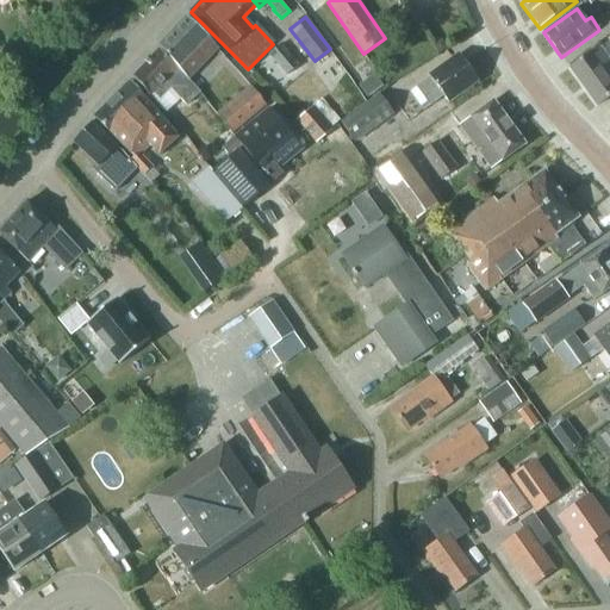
[(186,18),(159,45),(192,78),(218,50),(186,18)]
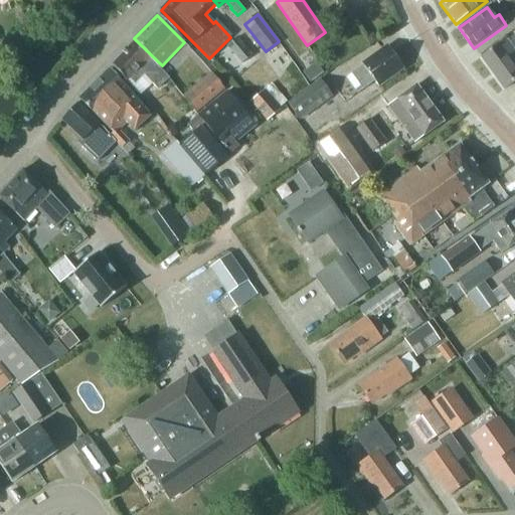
[(372,33),(364,38),(369,46),(377,41),(372,33)]
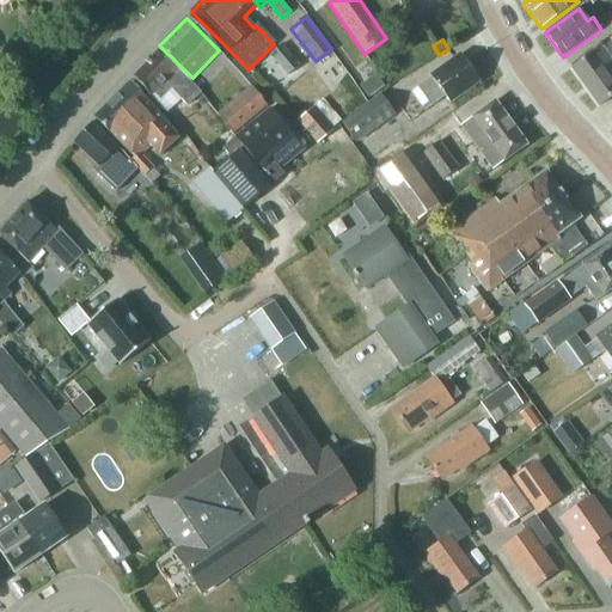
[(22,42),(13,50),(22,59),(30,50),(22,42)]
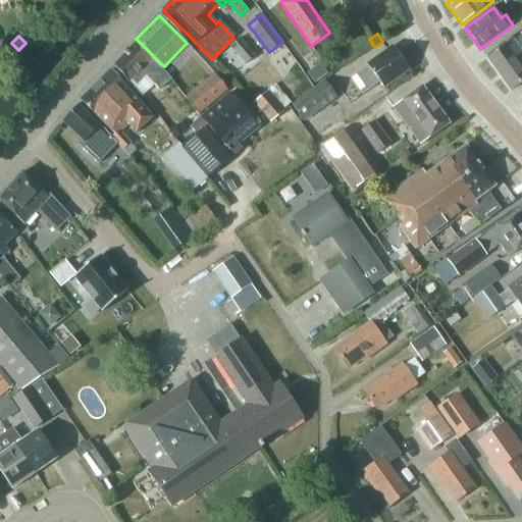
[(255,56),(240,40),(231,47),(246,63),(255,56)]
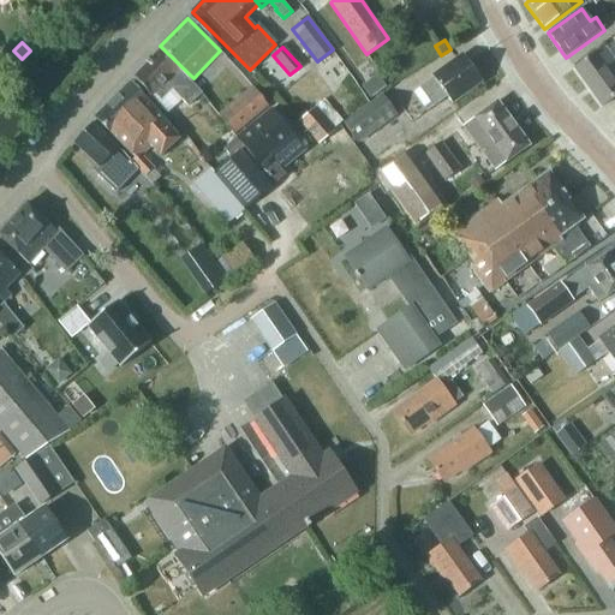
[(575,69),(602,107),(614,97),(614,61),(613,59),(613,58),(605,47),(575,69)]
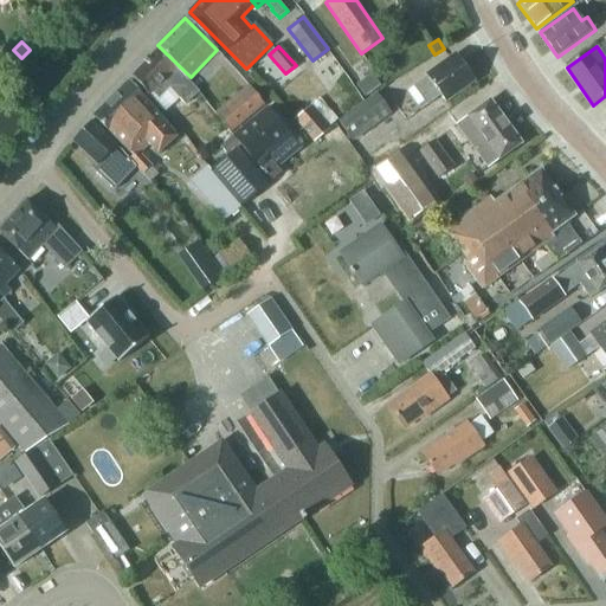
[(131,75),(148,95),(152,91),(160,100),(171,89),(186,104),(200,91),(158,49),(131,75)]
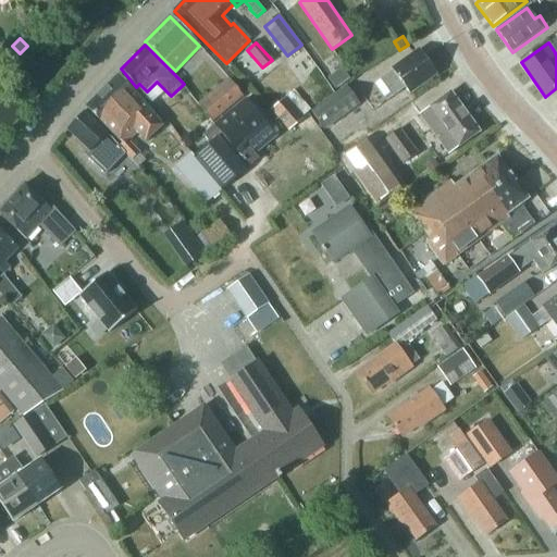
[(434,73),(419,51),(394,71),(395,72),(382,83),(394,98),(407,88),(412,96),(424,86),(421,84),(434,73)]
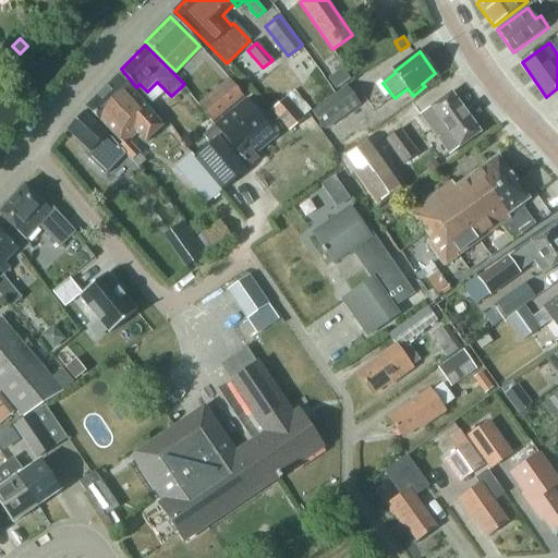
[(351,79),(343,68),(328,79),(337,89),(351,79)]
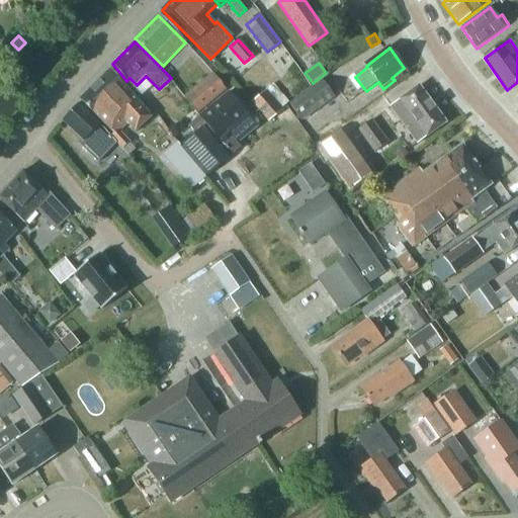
[(79,98),(122,147),(128,142),(116,128),(124,120),(135,132),(150,114),(109,70),(79,98)]
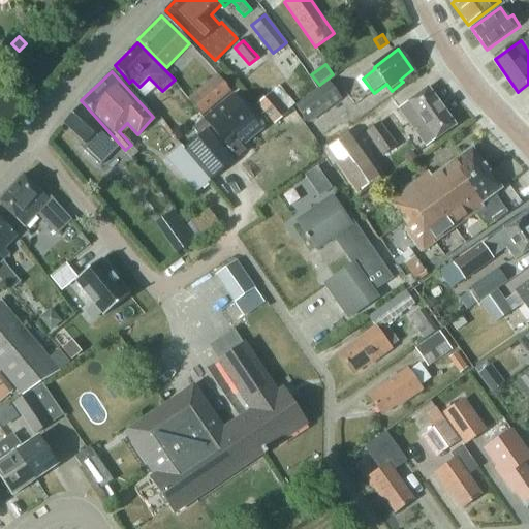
[(203,115),(231,91),(217,74),(189,98),(203,115)]
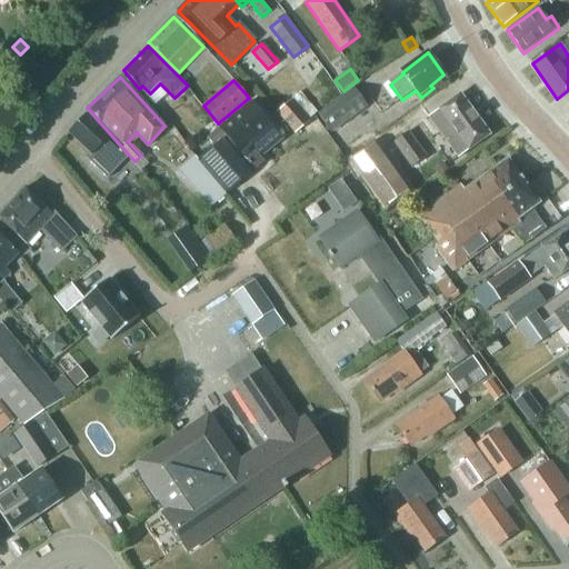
[(317,116),(330,135),(367,108),(353,89),(317,116)]
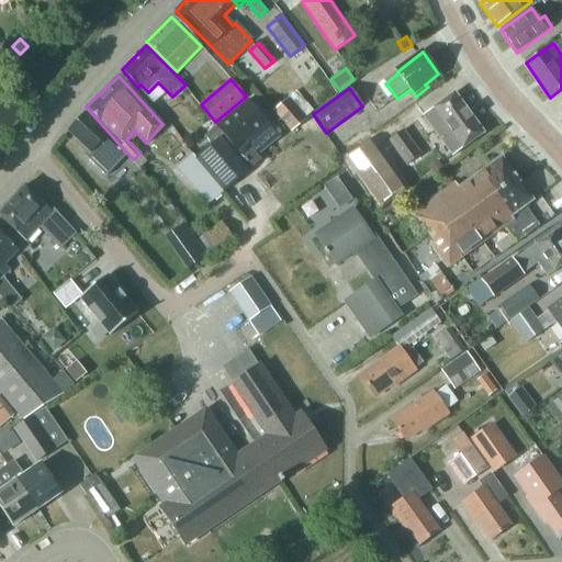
[(296,92),(289,99),(304,119),(313,112),(296,92)]
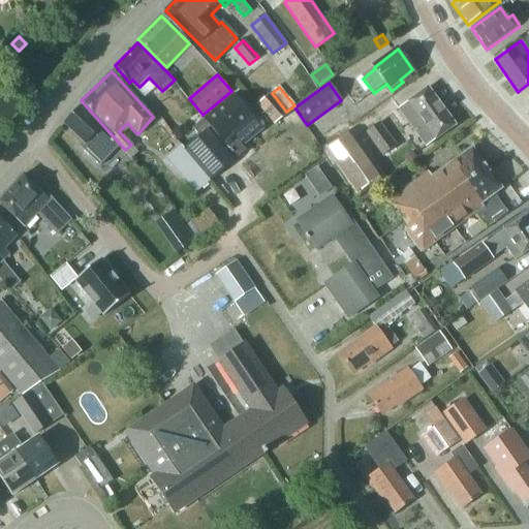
[(455,126),(441,109),(428,91),(401,111),(428,146),(455,126)]
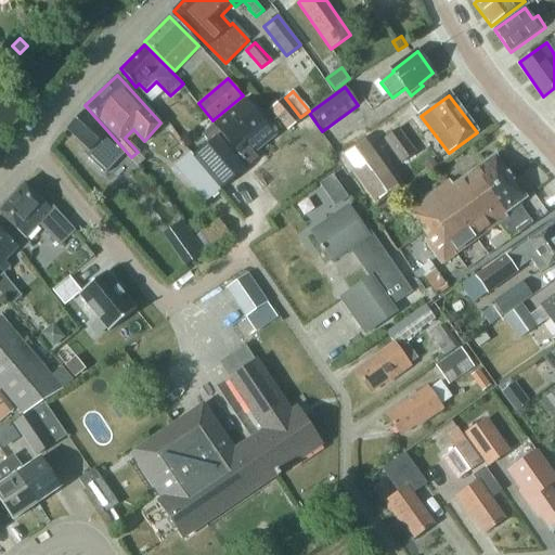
[(300,117),(285,98),(270,110),(287,130),(301,118),(300,117)]
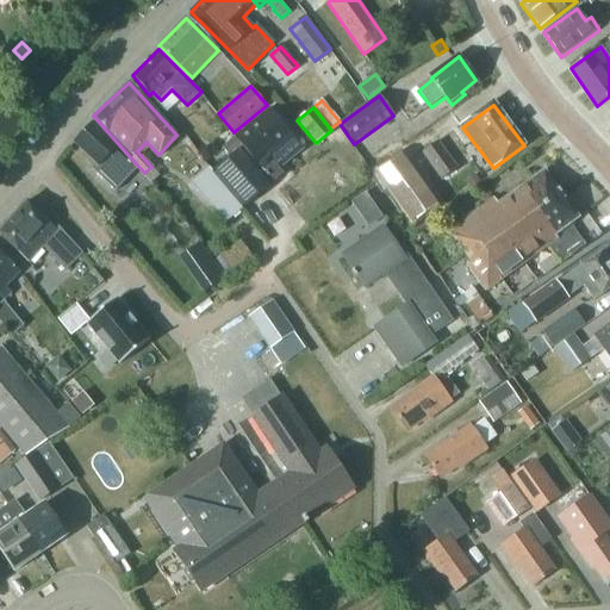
[(236,136),(234,138),(242,148),(272,184),(272,185),(284,175),(279,169),(268,156),(292,137),(285,128),(268,109),(238,135),(236,136)]
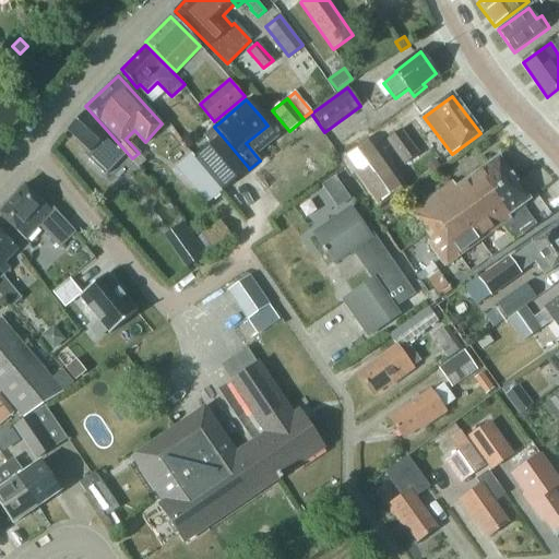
[(108,135),(84,114),(68,131),(91,153),(86,158),(105,176),(126,155),(108,135)]
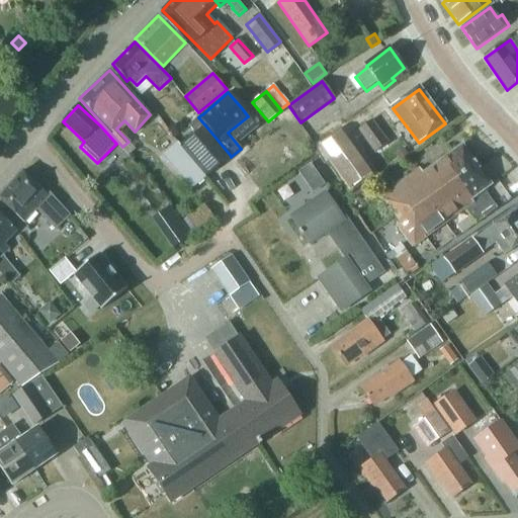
[(193,133),(195,134),(205,125),(198,117),(189,124),(188,125),(193,133)]
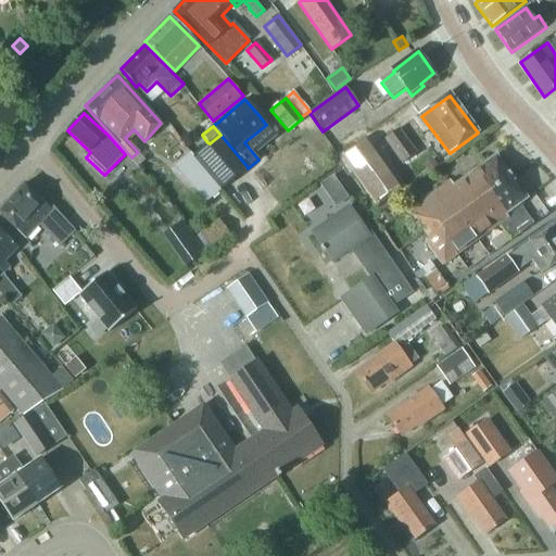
[(415,152),(399,130),(386,140),(402,162),(415,152)]
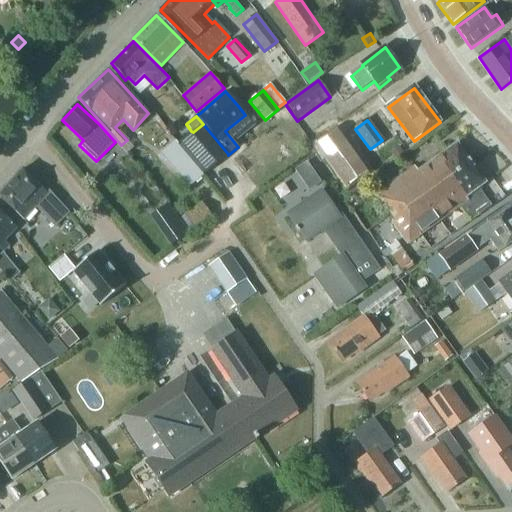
[(182,142),(178,145),(203,176),(228,155),(228,154),(203,124),(193,132),(182,142)]
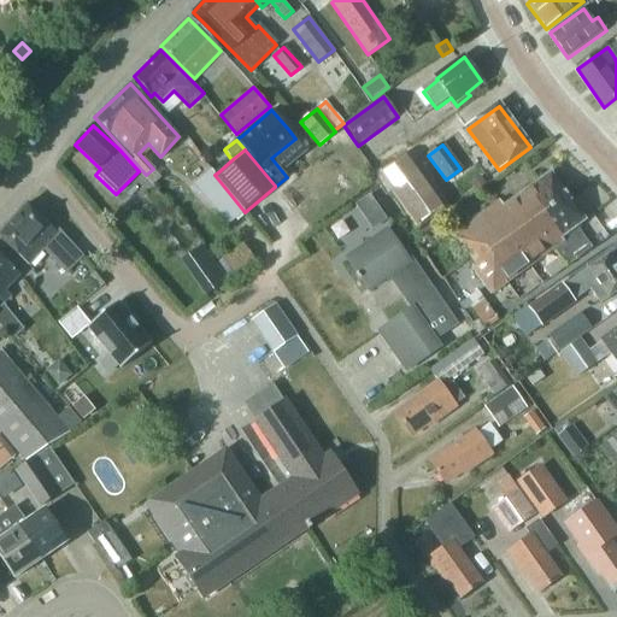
[(405,159),(382,171),(393,194),(417,182),(405,159)]
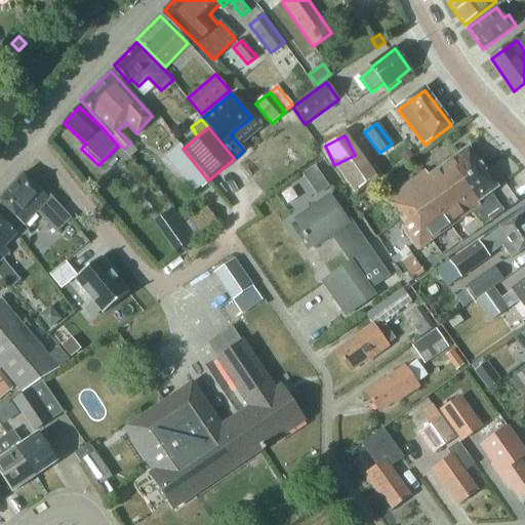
[(497,189),(469,149),(435,174),(425,173),(388,201),(407,228),(404,231),(418,251),(480,206),(482,208),(486,205),(489,210),(498,204),(490,194),(497,189)]
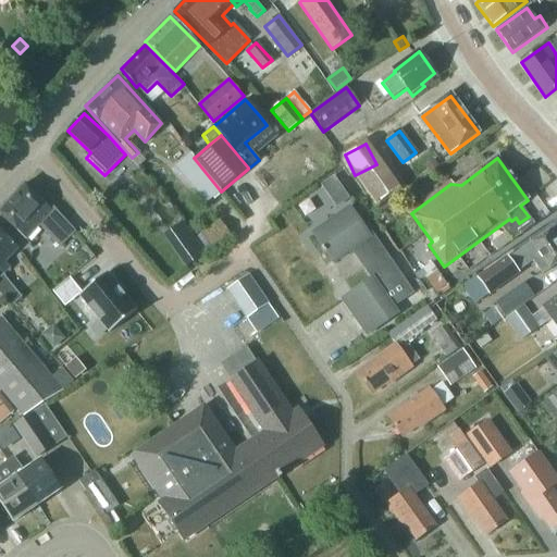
[(0,215),(25,239),(38,226),(60,247),(75,232),(51,209),(50,210),(25,185),(0,211),(0,215)]
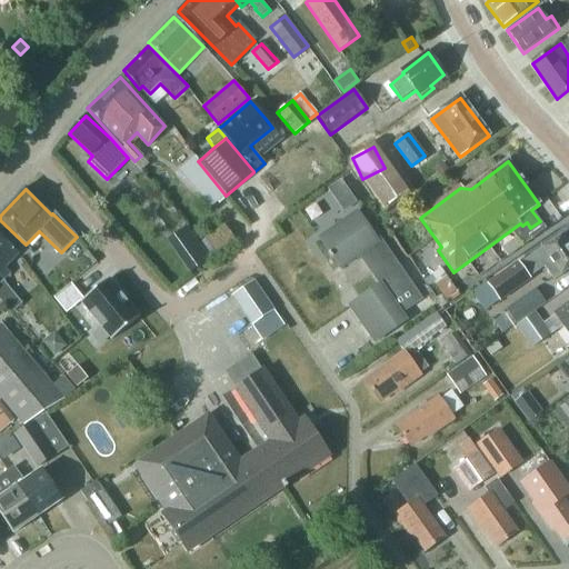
[(380,239),(376,241),(357,213),(319,240),(328,253),(327,253),(330,259),(331,258),(338,268),(357,256),(379,288),(349,309),(372,345),(405,322),(400,316),(421,300),(380,239)]
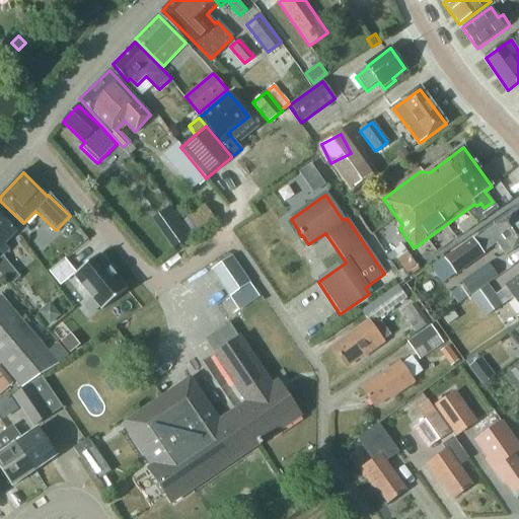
[(193,235),(215,219),(203,203),(181,219),(193,235)]
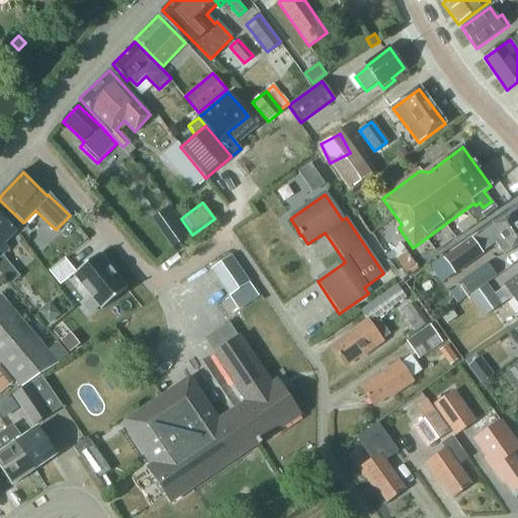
[(151,218),(172,248),(190,235),(169,204),(151,218)]
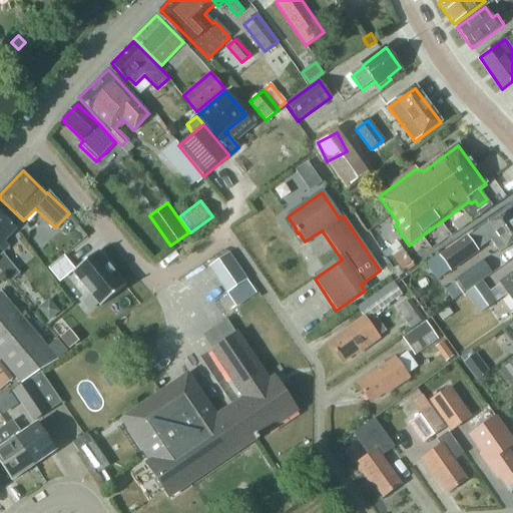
[(512,242),(512,220),(507,212),(503,215),(468,239),(467,237),(442,254),(452,270),(477,252),(475,250),(492,239),(500,251),(512,242)]
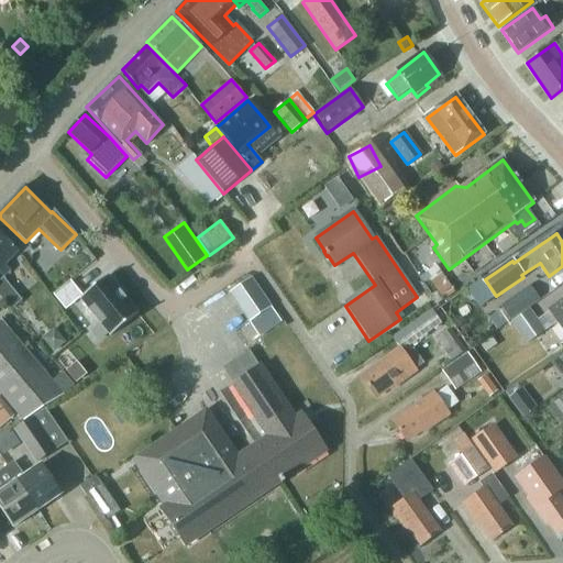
[(0,268),(18,252),(0,234),(0,268)]
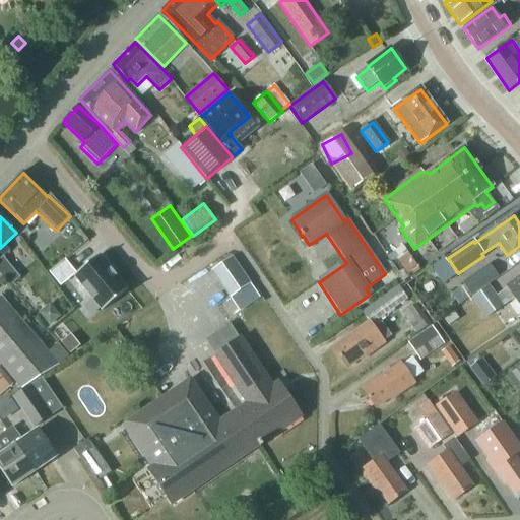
[(402,246),(392,253),(397,260),(407,254),(402,246)]
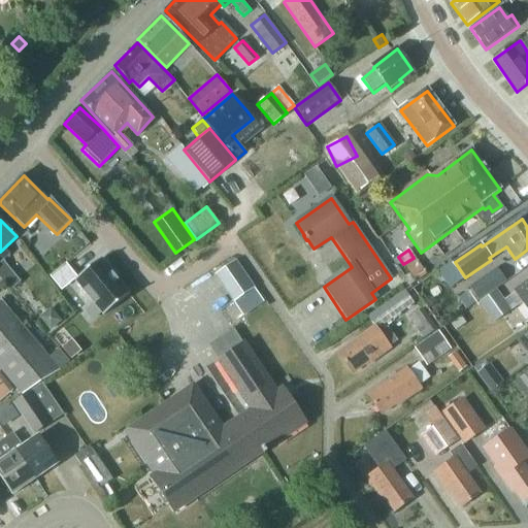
[(404,265),(403,265),(409,273),(420,266),(414,258),(404,265)]
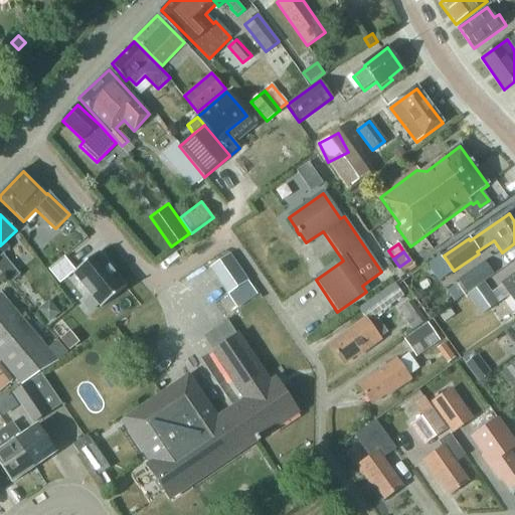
[(231,252),(219,259),(226,273),(239,266),(231,252)]
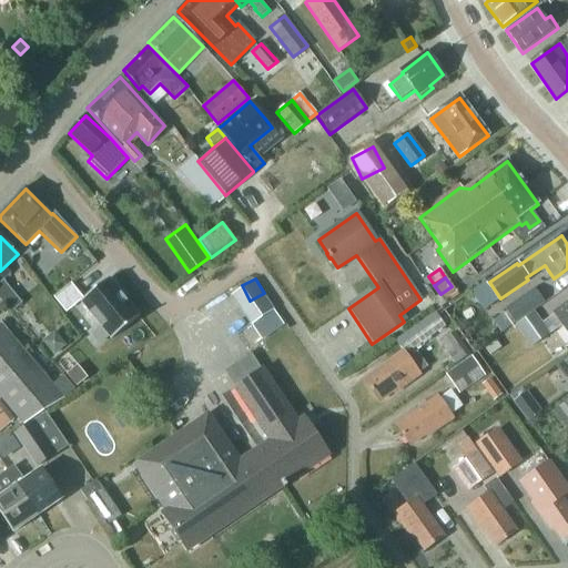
[(111,340),(139,317),(108,280),(80,302),(111,340)]
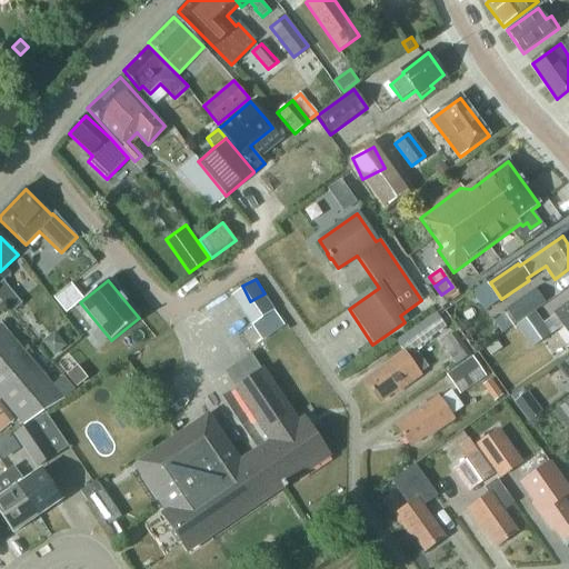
[(0,283),(0,299),(6,305),(5,306),(6,308),(11,315),(21,306),(2,282),(0,283)]
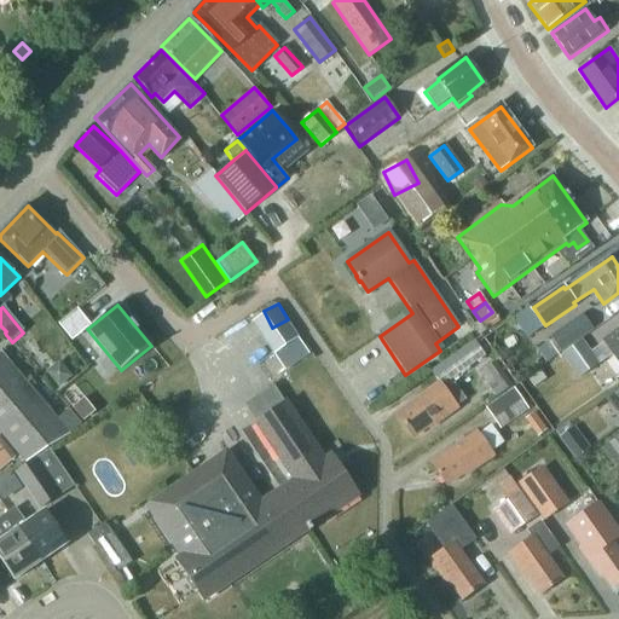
[(71,336),(90,320),(80,310),(62,324),(71,336)]
